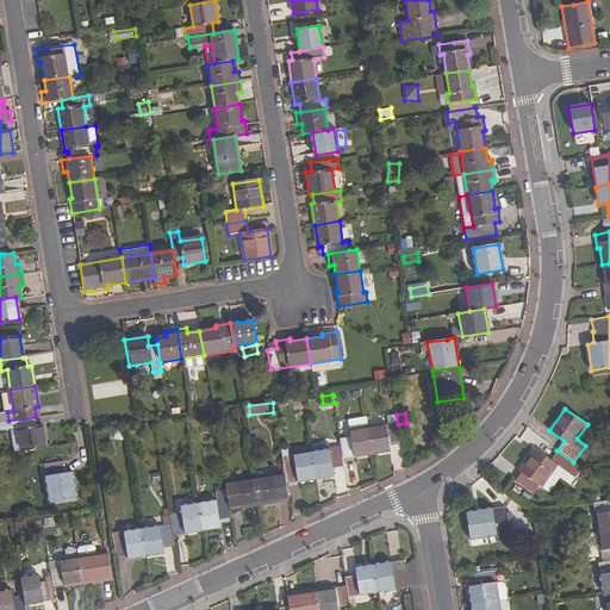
[(398,424),(397,415),(386,416),(387,423),(367,427),(372,454),(390,450),(388,443),(400,442),(398,424)]
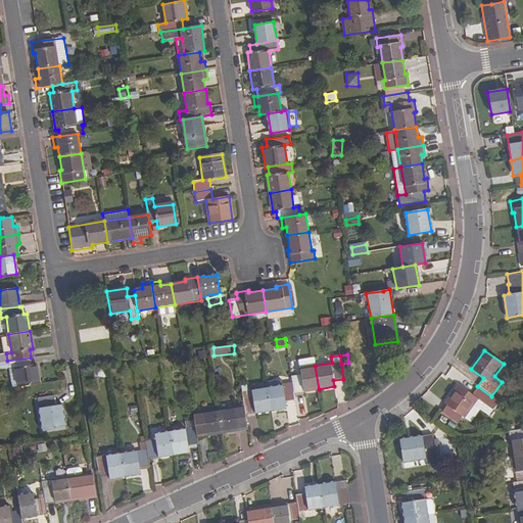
[(32,365),(31,358),(7,361),(8,368),(14,368),(17,386),(38,383),(35,364),(32,365)]
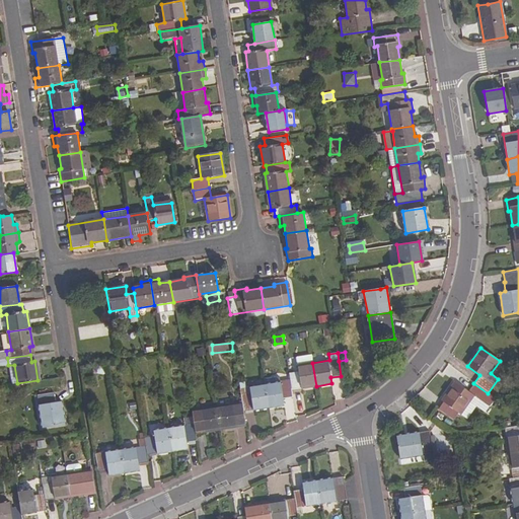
[(316,386),(312,363),(297,366),(298,371),(288,373),(289,381),(290,390),(316,386)]
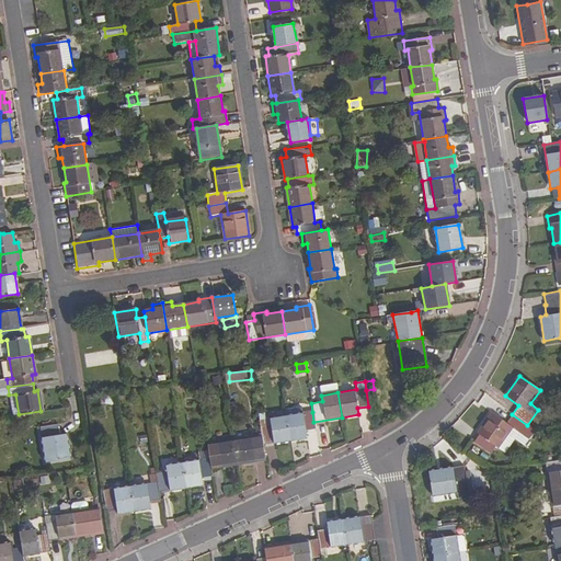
[(19,414),(15,395),(9,395),(12,415),(19,414)]
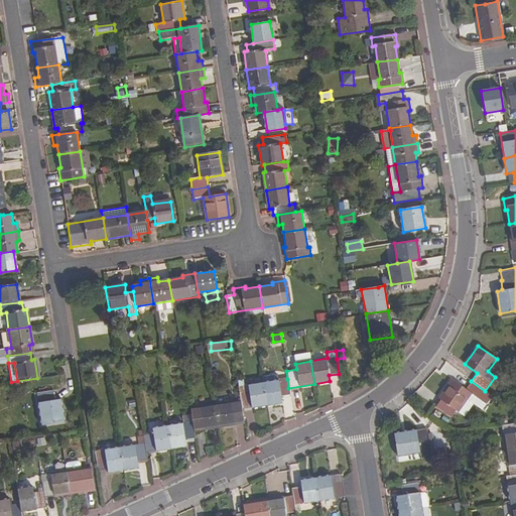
[(261,377),(262,383),(277,381),(276,375),(261,377)]
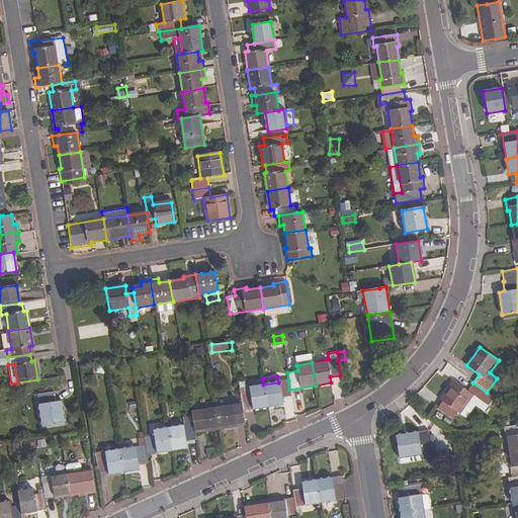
[(289,390),(288,380),(278,382),(263,384),(267,407),(282,404),(282,399),(291,397),(289,390)]
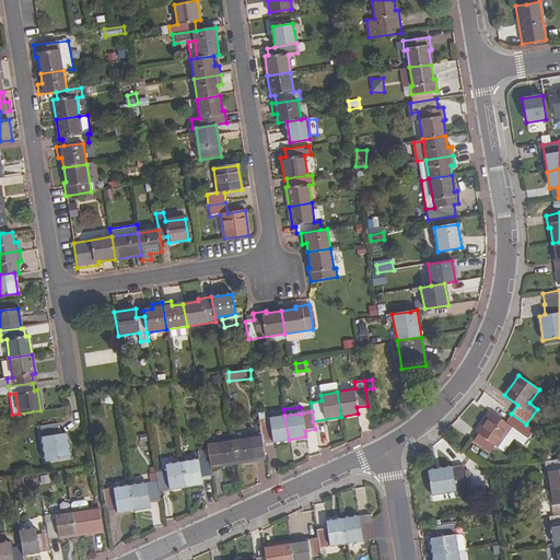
[(526,438),(533,430),(526,424),(511,413),(504,422),(492,412),(476,433),(478,434),(474,441),(488,452),(493,445),(497,447),(511,429),(526,438)]
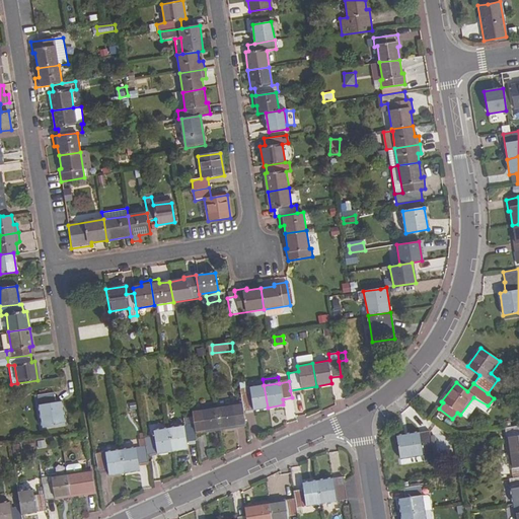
[(268,408),(264,385),(238,389),(240,402),(242,412),(268,408)]
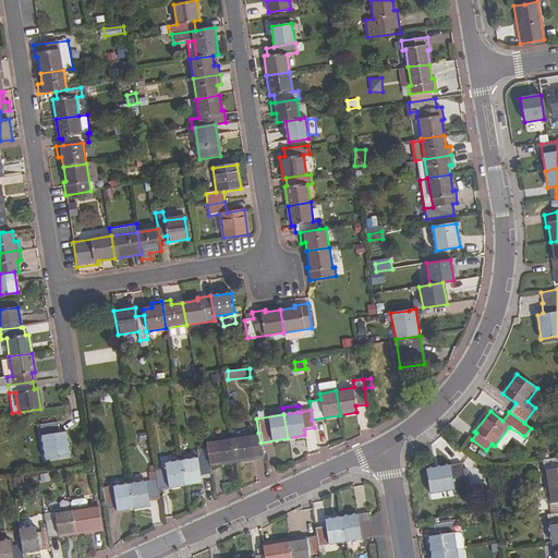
[(59,434),(57,423),(40,425),(46,460),(69,456),(65,433),(59,434)]
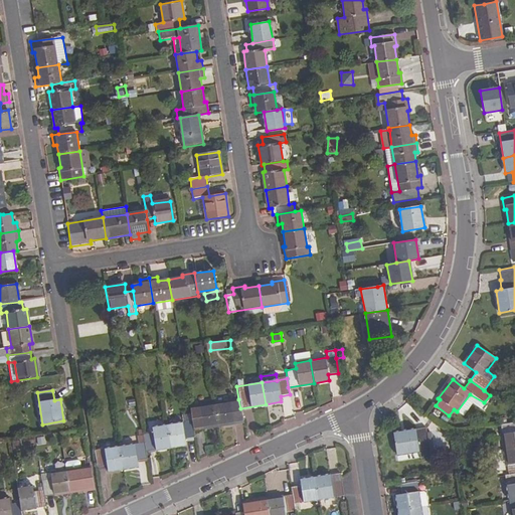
[(240,408),(238,399),(213,404),(217,426),(233,424),(232,417),(241,416),(240,408)]
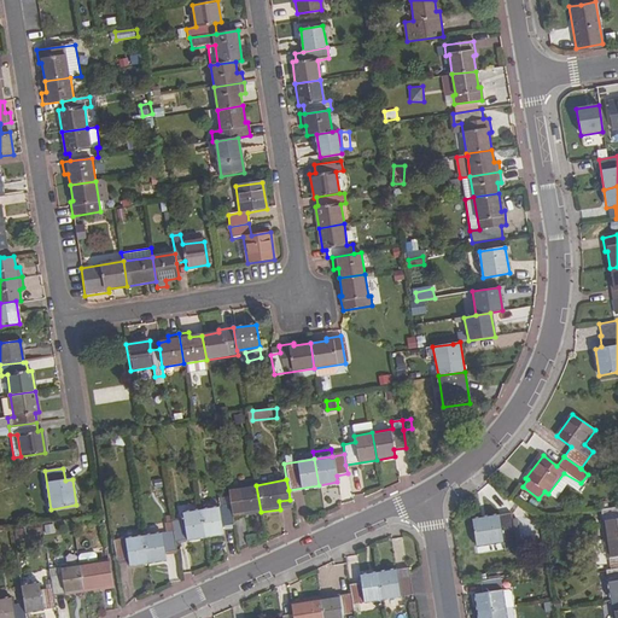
[(261,512),(256,485),(227,489),(229,496),(231,506),(232,517),(261,512)]
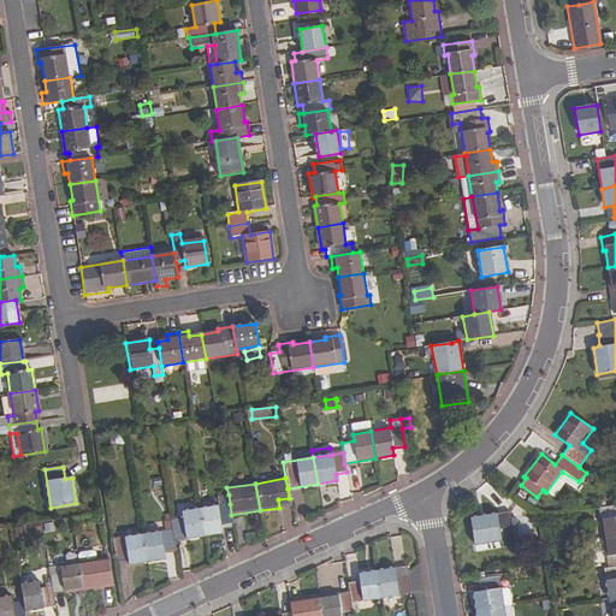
[(230,504),(229,495),(217,497),(218,507),(230,504)]
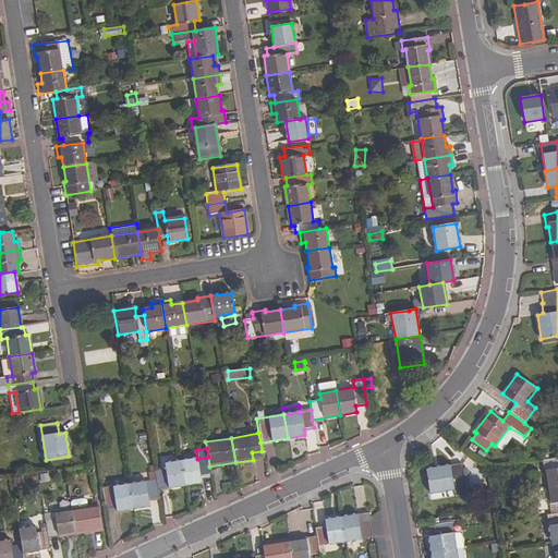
[(209,466),(208,457),(197,459),(181,461),(184,484),(201,482),(201,475),(210,474),(209,466)]
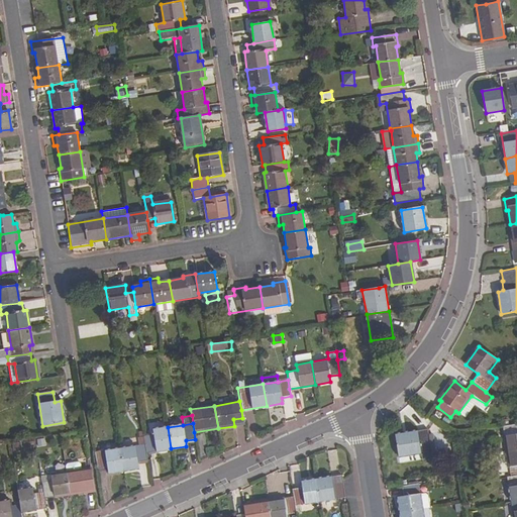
[(516,423),(503,426),(506,451),(516,449),(516,423)]
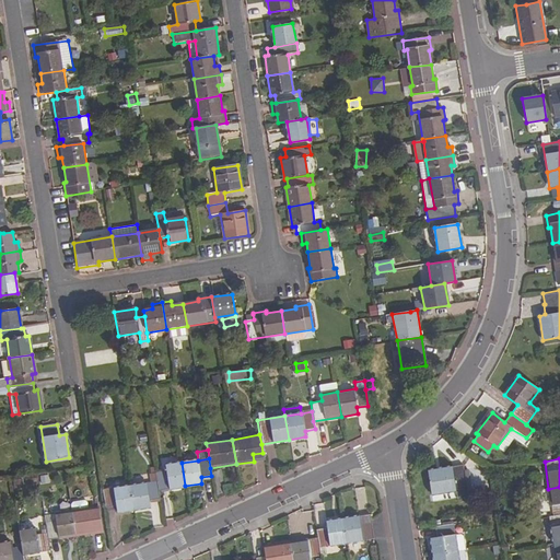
[(185,486),(182,463),(165,465),(165,470),(154,473),(155,481),(158,491),(185,486)]
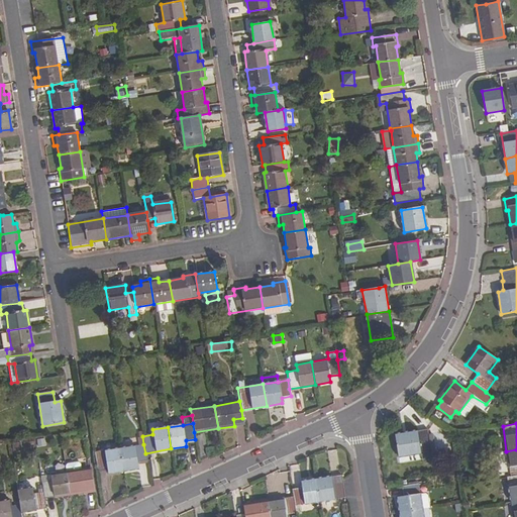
[(431,458),(427,430),(395,434),(398,456),(420,453),(422,460),(431,458)]
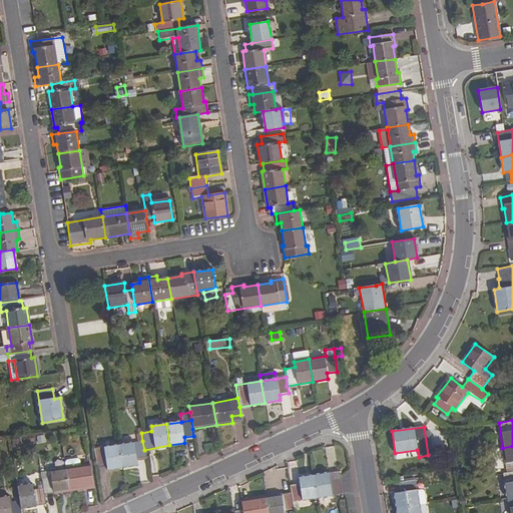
[(144,450),(142,441),(137,442),(118,445),(121,467),(136,465),(136,459),(145,457),(144,450)]
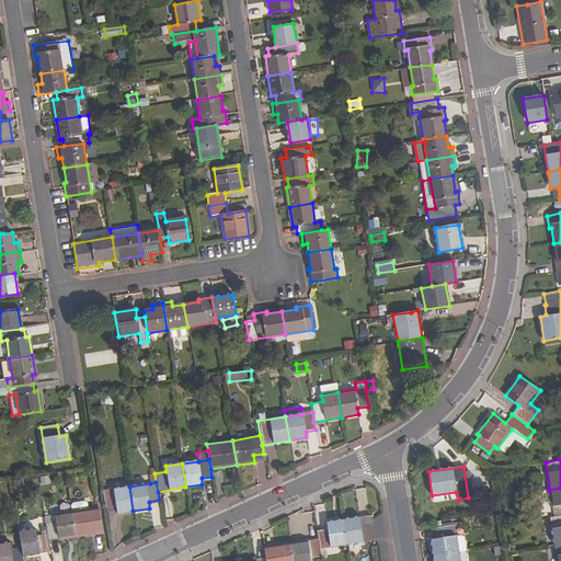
[(133,511),(129,487),(103,491),(106,508),(116,506),(117,514),(133,511)]
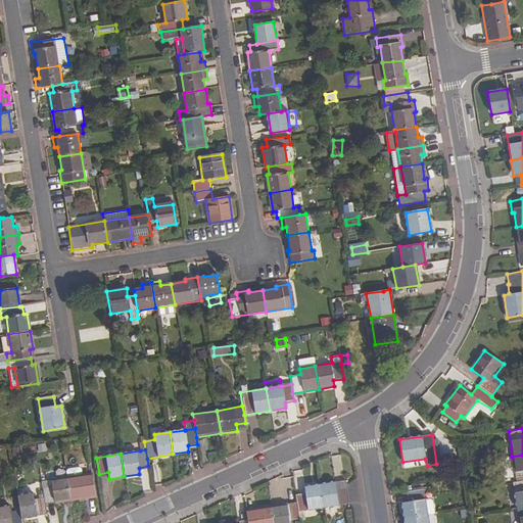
[(522,455),(512,457),(516,482),(522,480),(522,455)]
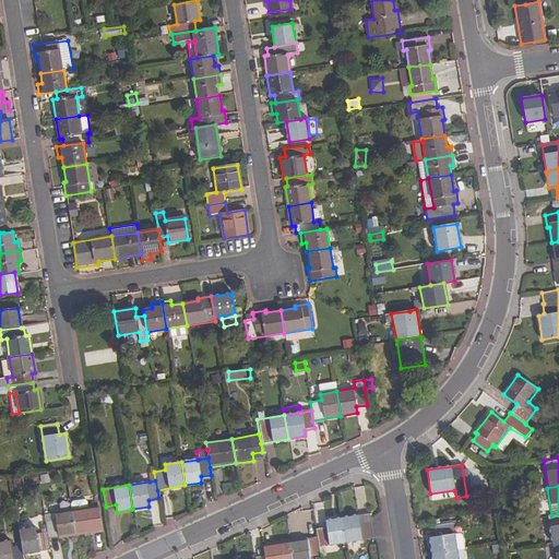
[(103,532),(96,495),(92,497),(94,507),(90,508),(71,510),(75,535),(103,532)]
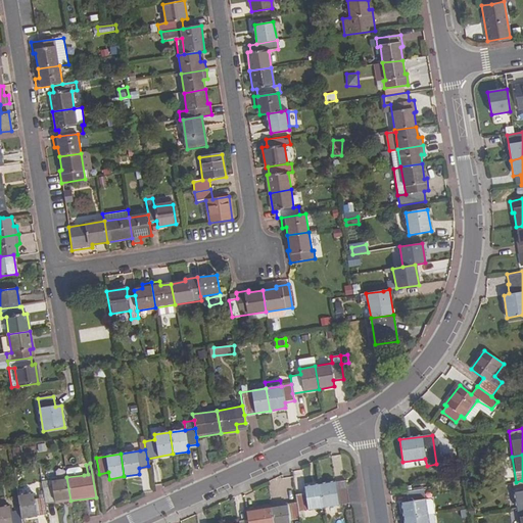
[(84,475),(83,469),(80,468),(68,469),(66,472),(66,477),(84,475)]
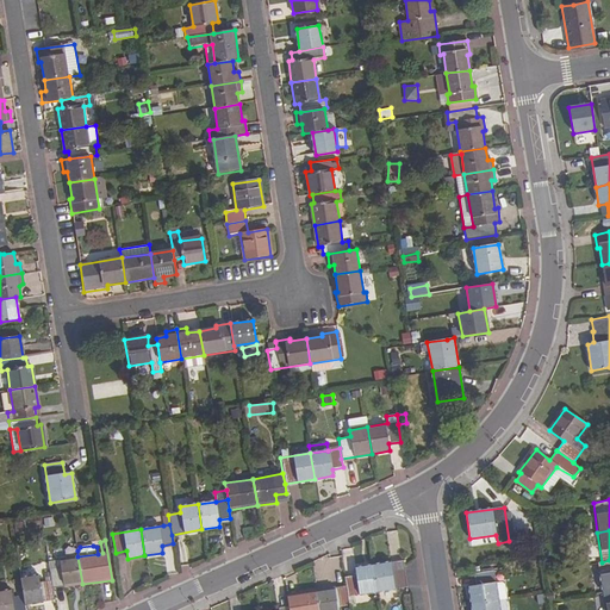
[(82,584),(78,556),(60,560),(60,567),(49,568),(51,580),(53,590),(82,584)]
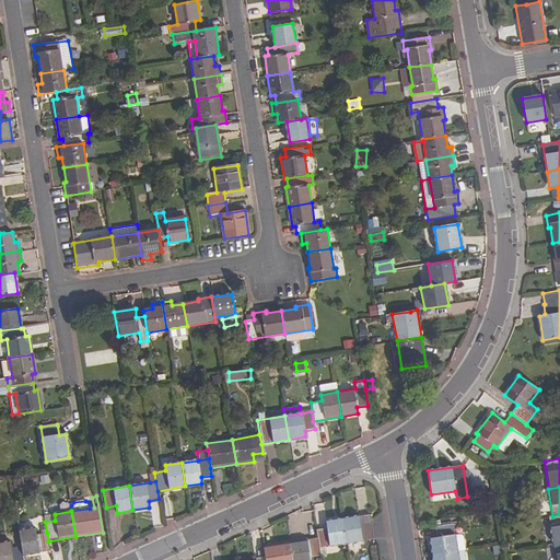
[(559,514),(552,516),(549,516),(553,544),(559,543),(559,514)]
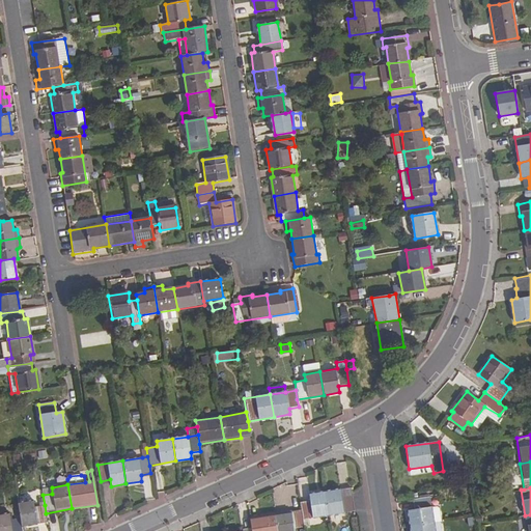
[(352,493),(351,488),(325,492),(329,514),(354,510),(352,493)]
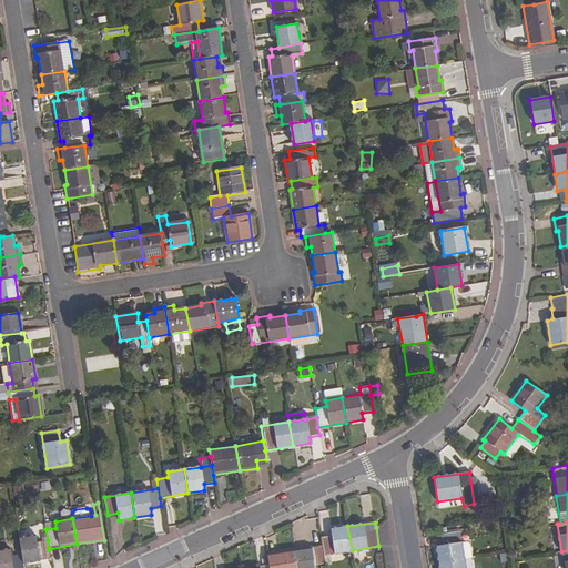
[(352,550),(347,526),(331,529),(332,535),(321,537),(322,546),(323,555),(352,550)]
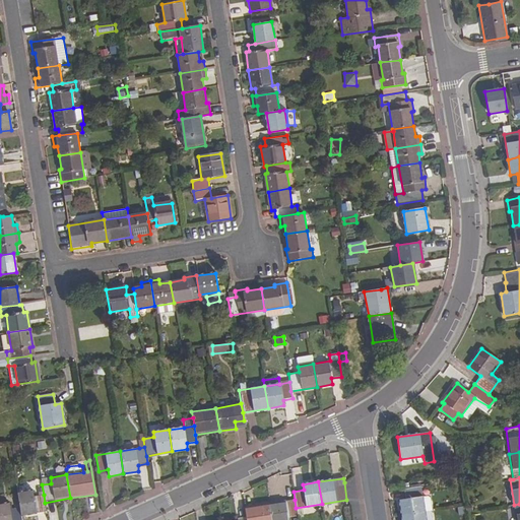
[(423,496),(420,486),(404,489),(405,499),(399,500),(401,515),(425,511),(423,496)]
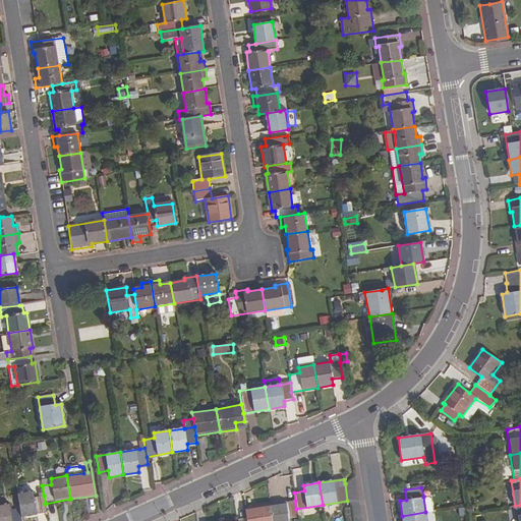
[(45,504),(44,496),(34,497),(33,491),(17,494),(20,508),(21,517),(47,513),(45,504)]
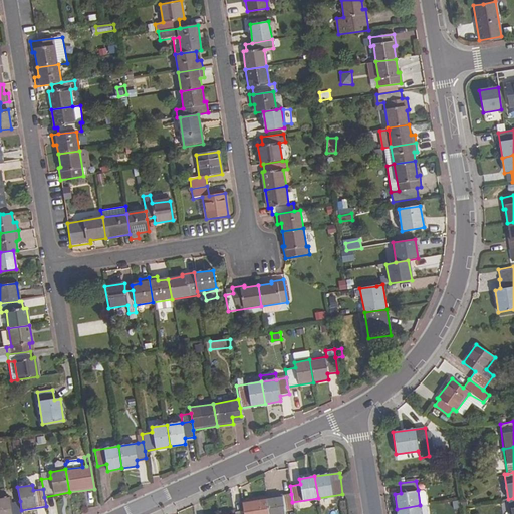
[(424,490),(418,490),(420,505),(427,504),(424,490)]
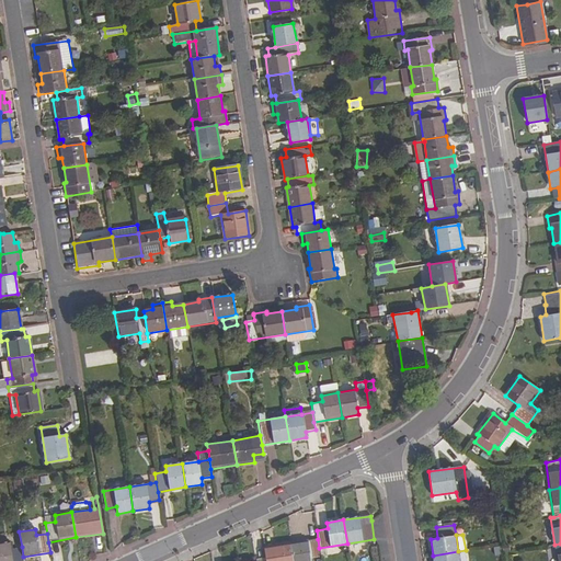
[(319,548),(318,539),(290,544),(294,560),(310,560),(310,558),(320,557),(319,548)]
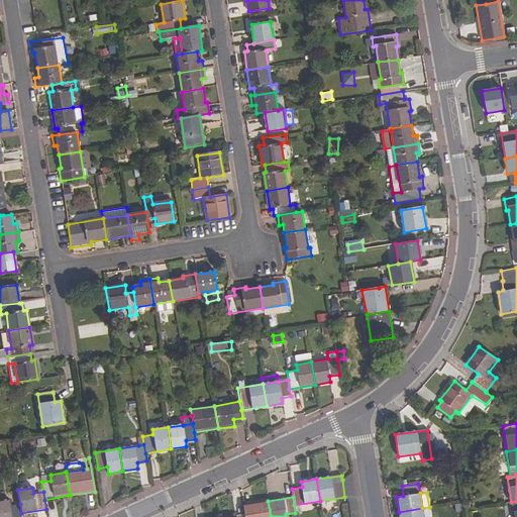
[(21,516),(21,513),(20,504),(10,506),(9,501),(0,501),(0,516),(21,516)]
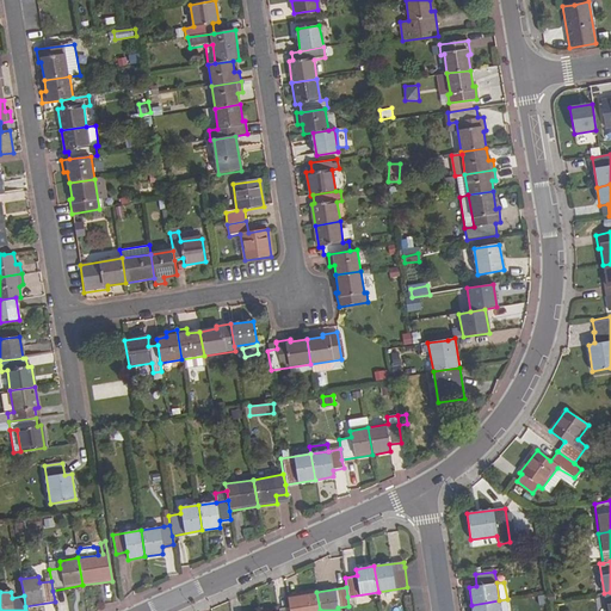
[(320,610),(316,592),(287,597),(289,610),(320,610)]
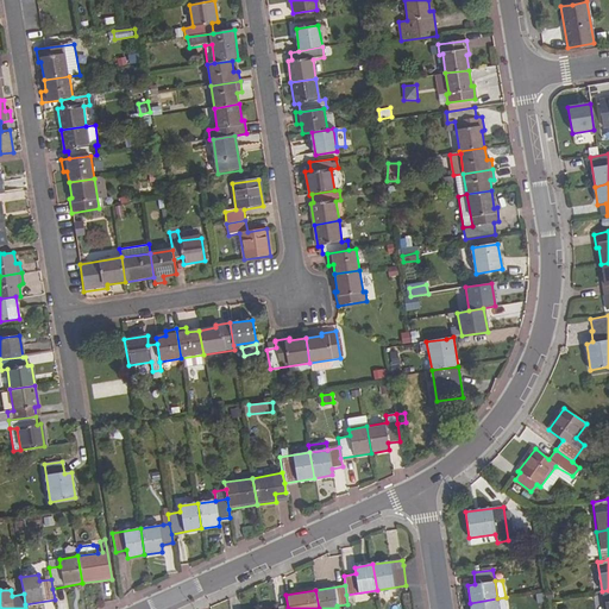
[(507,608),(506,597),(497,598),(498,608),(507,608)]
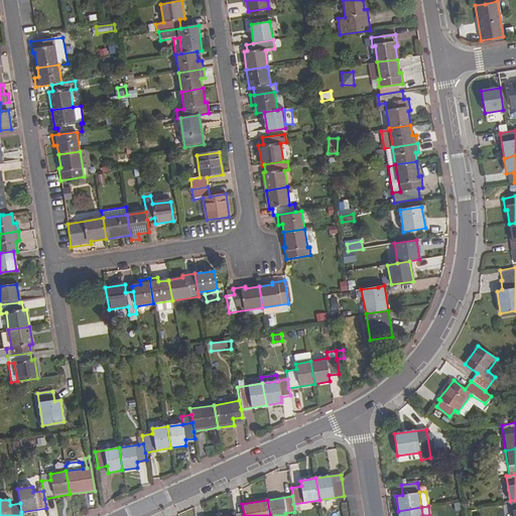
[(422,515),(421,507),(398,511),(399,515),(422,515)]
